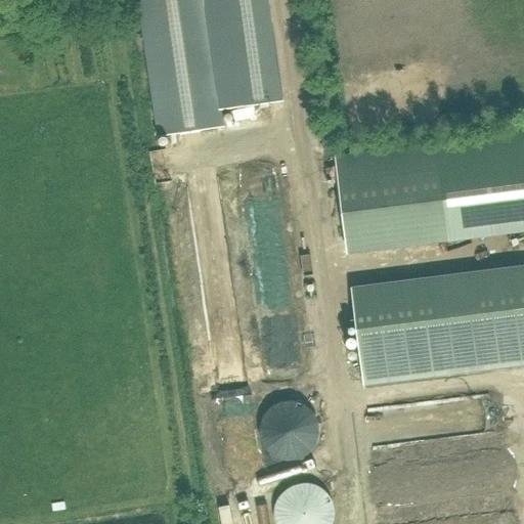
[(224,127),(221,110),(209,27),(205,0),(137,0),(158,136),(224,127)]
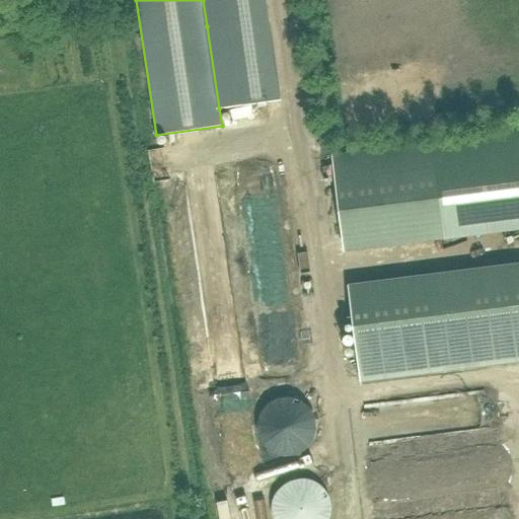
[(203,0),(219,108),(270,103),(253,0),(203,0)]
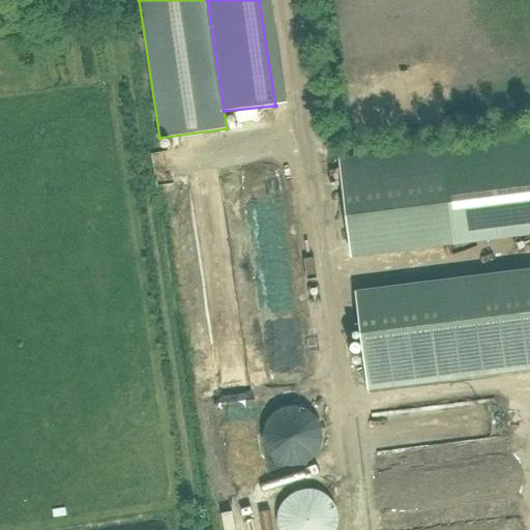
[(529,134),(340,158),(349,240),(529,216),(529,134)]
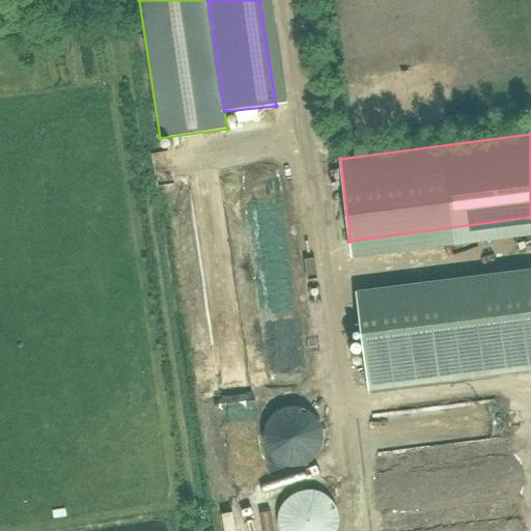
[(530,286),(483,292),(494,374),(530,369),(530,286)]
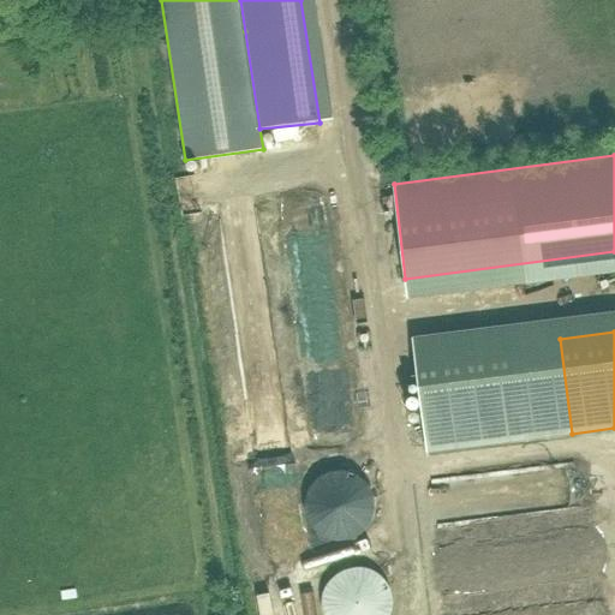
[(572,434),(560,339),(511,345),(523,440),(572,434)]
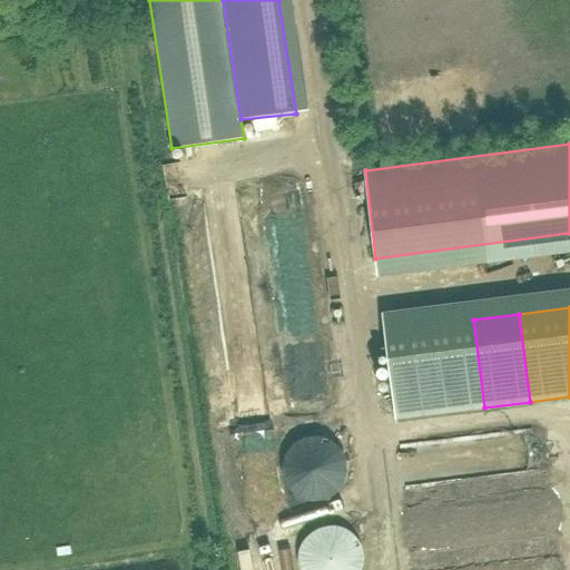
[(484,408),(473,320),(385,330),(396,419),(484,408)]
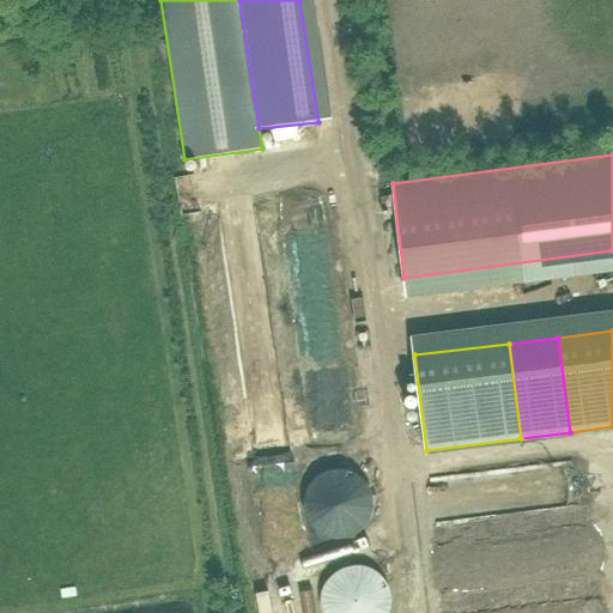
[(315,480),(313,481),(311,484),(309,486),(308,489),(307,492),(305,495),(305,497),(305,501),(304,503),(305,507),(305,509),(305,513),(307,515),(308,517),(309,520),(313,525),(314,527),(316,529),(319,532),(321,533),(323,534),(327,535),(332,536),(338,538),(341,538),(347,536),(350,535),(354,533),(359,529),(362,528),(364,526),(365,523),(368,521),(369,519),(370,516),(371,513),(371,510),(372,507),(372,504),(372,502),(371,498),(371,496),(370,492),(369,490),(368,487),(366,485),(364,483),(363,480),(360,478),(358,477),(353,473),(351,472),(347,472),(345,471),(339,469),(335,471),(333,471),(327,472),(325,473),(322,474),(320,475),(317,478),(315,480)]
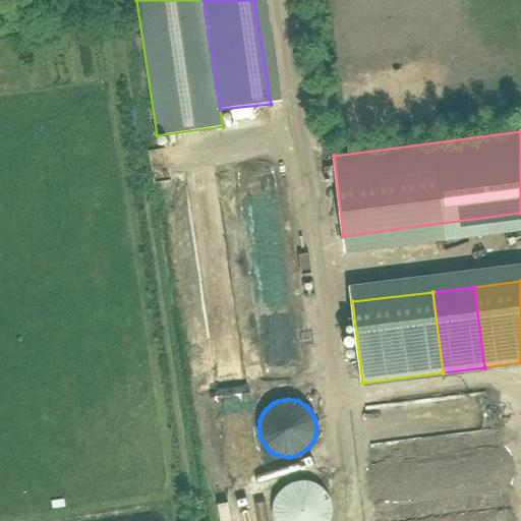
[(331,520),(332,520),(332,518),(333,515),(333,513),(333,510),(333,507),(333,505),(332,502),(332,500),(331,497),(329,495),(328,493),(326,490),(325,488),(323,486),(321,485),(317,483),(315,482),(313,481),(310,480),(308,479),(305,479),(302,479),(300,479),(297,479),(292,481),(289,482),(287,483),(285,484),(283,486),(281,488),(279,490),(277,493),(276,495),(275,498),(274,500),(273,503),(272,505),(272,508),(272,510),(272,513),(272,516),(273,518),(274,520),(273,520),(331,520)]
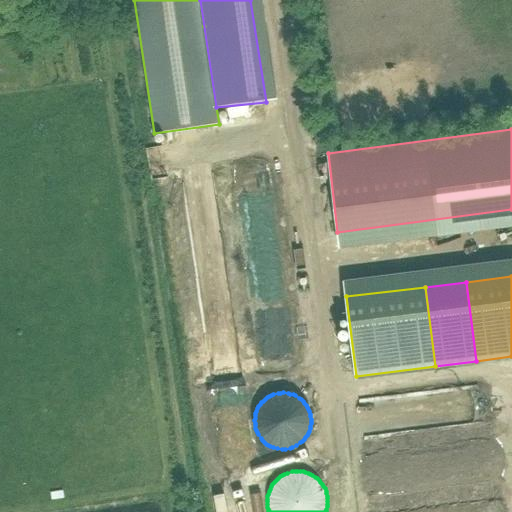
[(225,511),(235,511),(235,502),(225,502),(225,511)]
